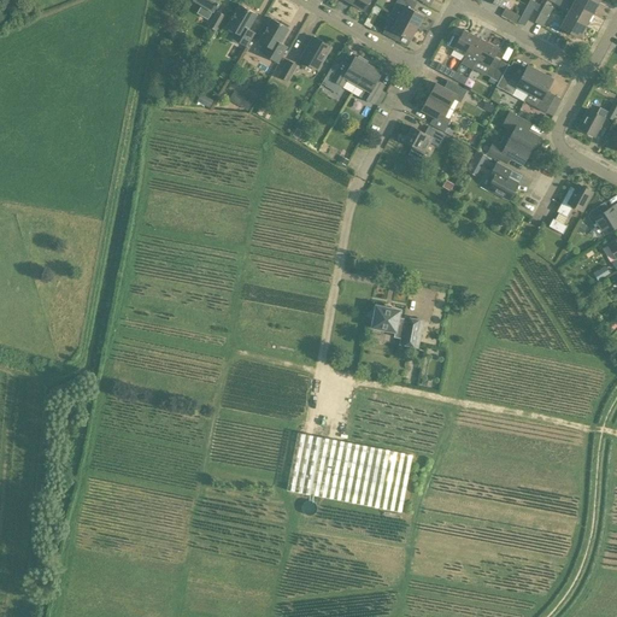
[(194,0),(201,5),(197,12),(207,19),(212,11),(215,12),(221,0),(194,0)]
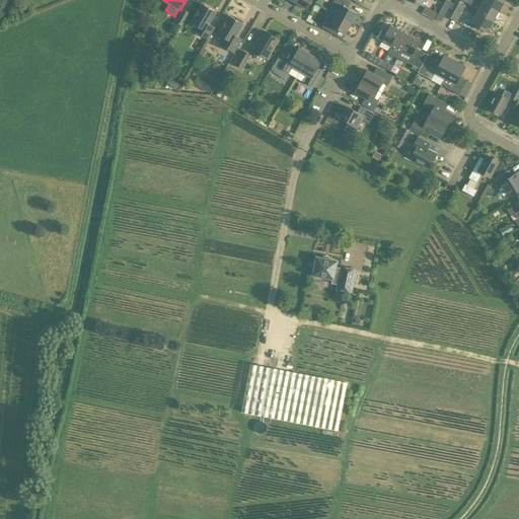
[(297,0),(296,3),(306,9),(310,0),(297,0)]
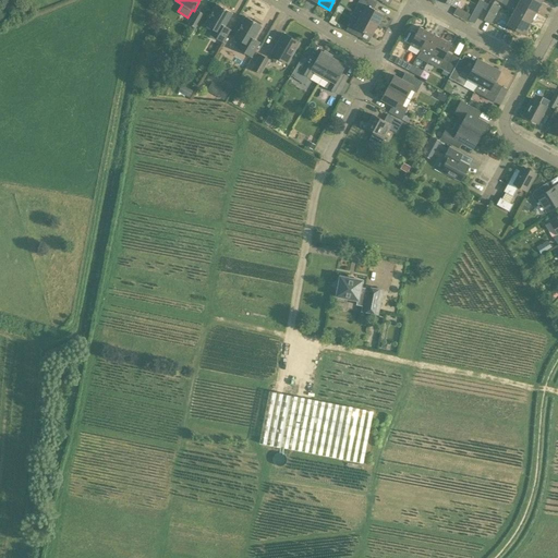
[(358,0),(356,4),(364,9),(361,15),(377,24),(383,14),(373,9),(377,2),(373,0),(358,0)]
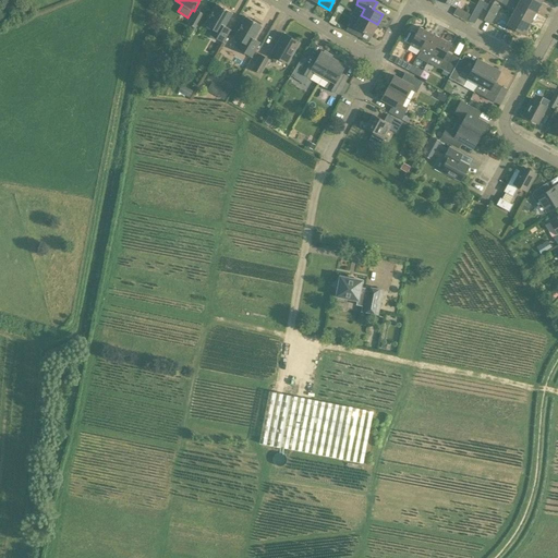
[(519,0),(518,3),(535,12),(541,2),(536,0),(519,0)]
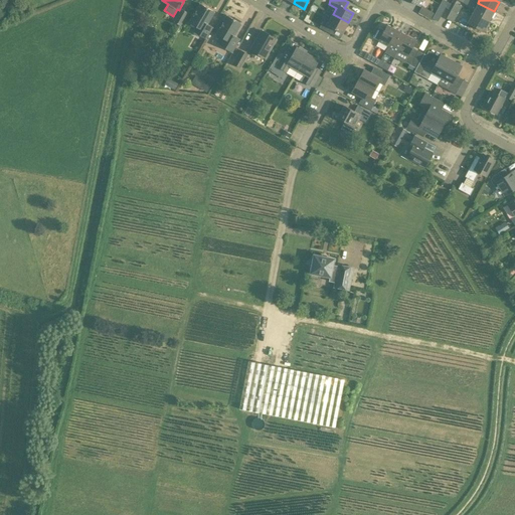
[(200,3),(189,23),(195,26),(193,31),(206,39),(213,27),(207,24),(214,12),(200,3)]
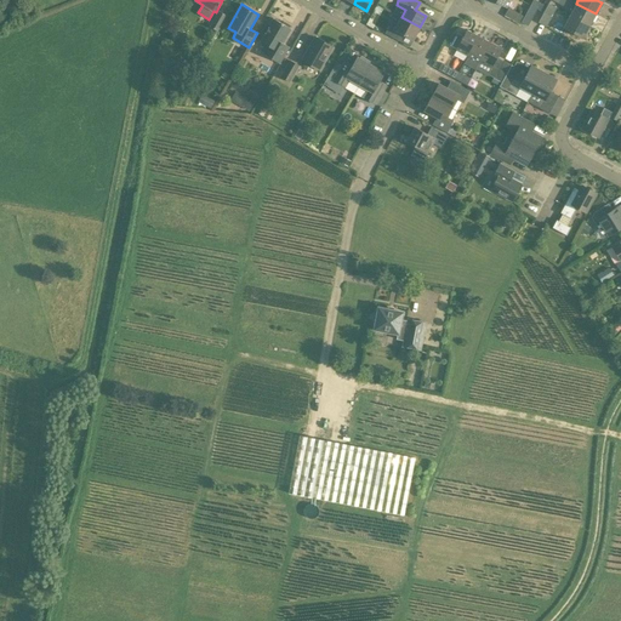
[(539,22),(546,27),(557,7),(548,4),(539,22)]
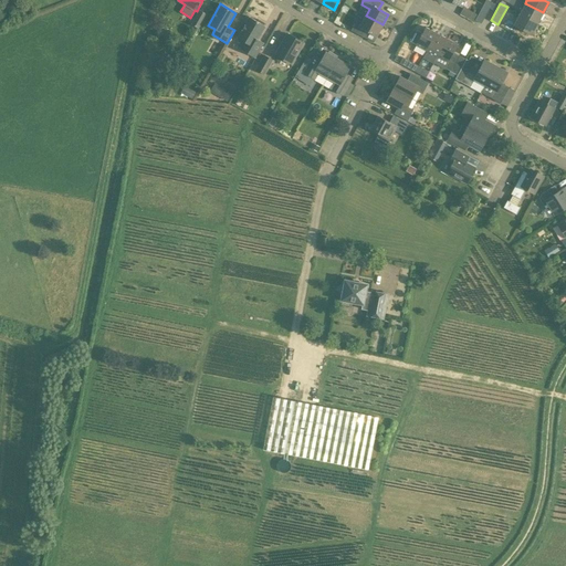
[(520,13),(537,23),(543,12),(525,3),(520,13)]
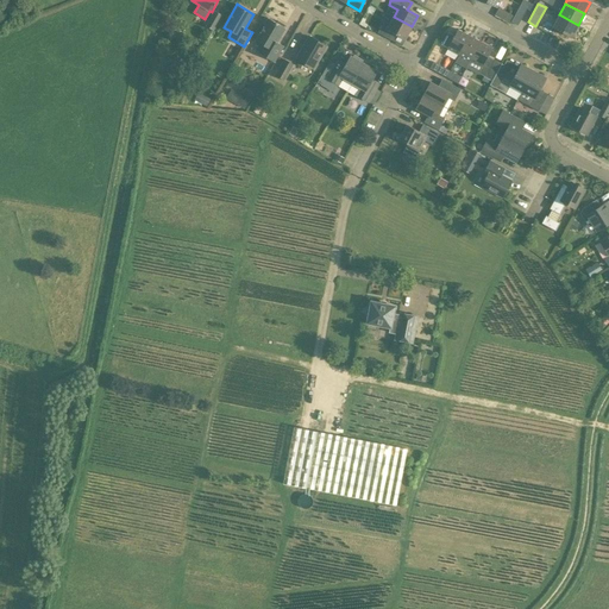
[(527,8),(520,5),(510,22),(518,25),(527,8)]
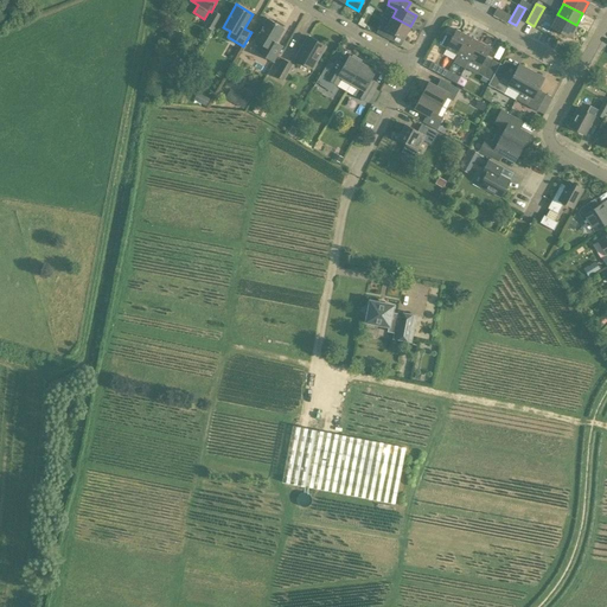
[(208,38),(222,14),(213,10),(204,26),(210,29),(205,37),(208,38)]
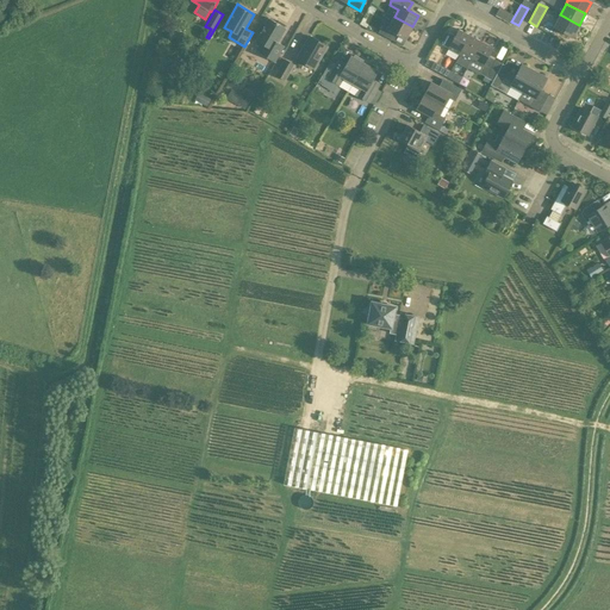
[(554,27),(572,37),(579,25),(560,14),(554,27)]
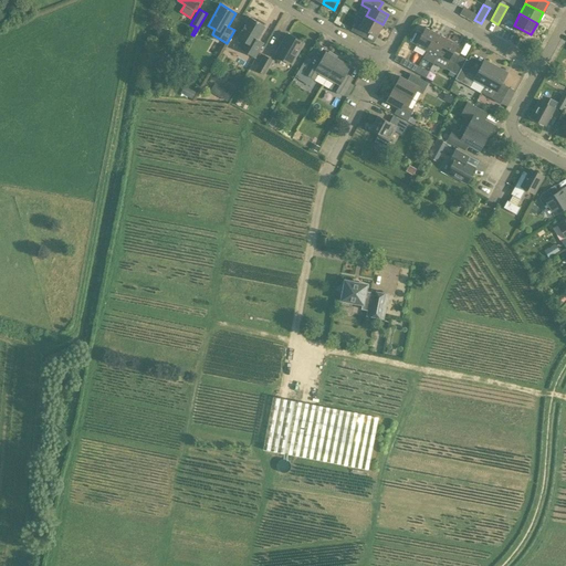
[(363,37),(366,31),(377,37),(383,24),(366,16),(362,22),(357,20),(352,31),(363,37)]
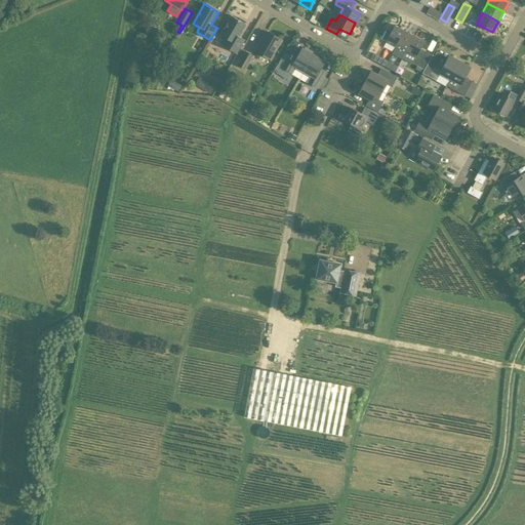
[(227,39),(223,45),(236,53),(244,39),(239,36),(246,24),(245,24),(246,22),(240,18),(239,19),(232,15),(220,35),(227,39)]
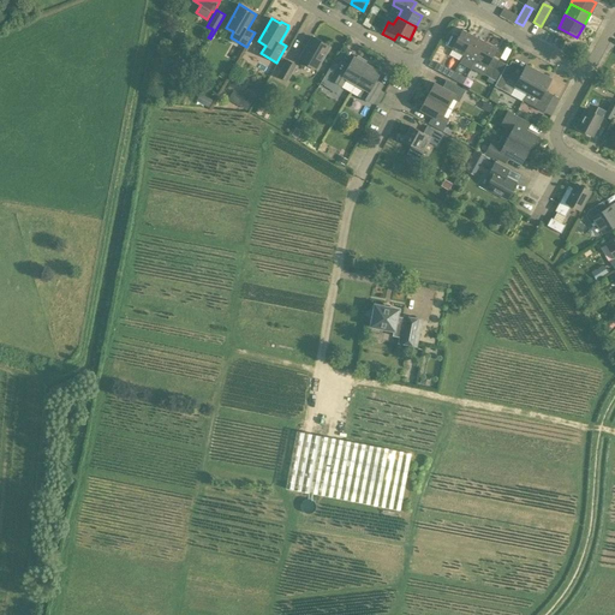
[(453,33),(449,40),(443,36),(441,41),(447,45),(447,46),(465,55),(475,36),(463,30),(459,36),(453,33)]
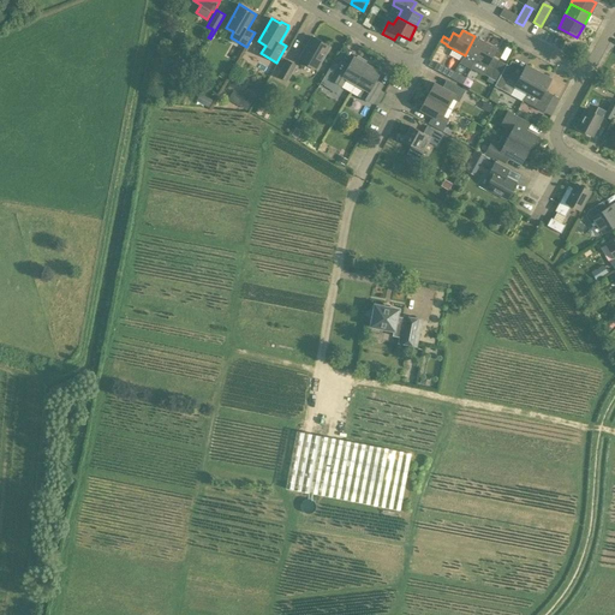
[(316,70),(330,47),(312,36),(299,59),(316,70)]
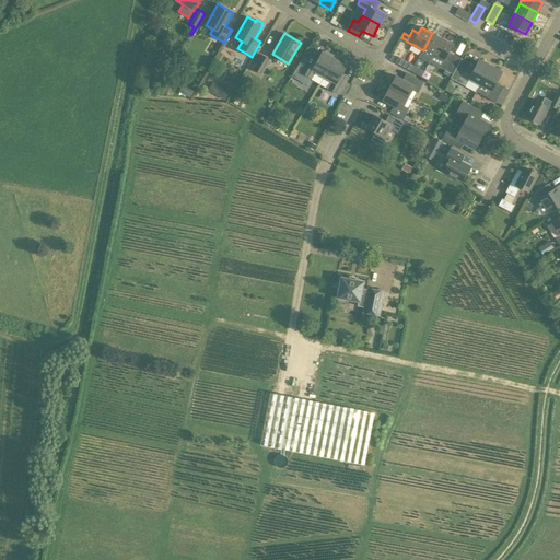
[(433,56),(443,38),(432,33),(423,50),(433,56)]
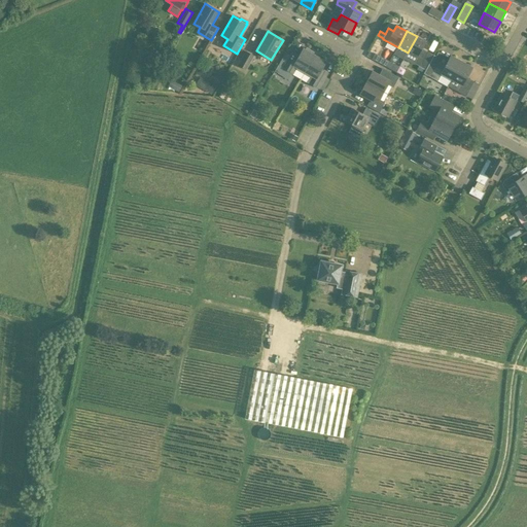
[(422,48),(426,41),(417,36),(408,53),(417,58),(414,63),(425,69),(433,54),(422,48)]
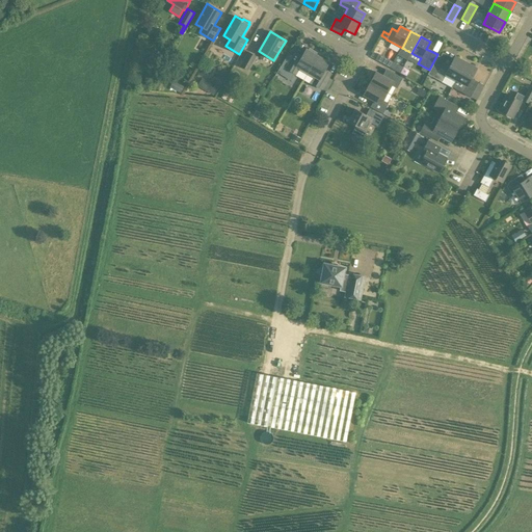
[(384,44),(379,41),(374,49),(379,52),(384,44)]
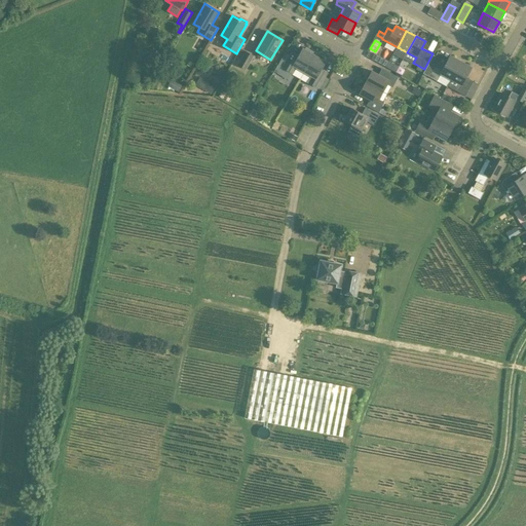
[(306,47),(305,49),(302,48),(298,55),(292,52),(283,68),(293,73),(293,74),(300,78),(313,54),(312,53),(313,52),(306,47)]
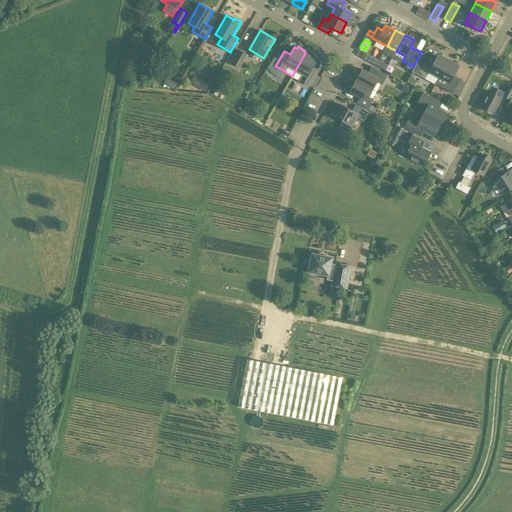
[(246,54),(239,50),(232,63),(239,67),(246,54)]
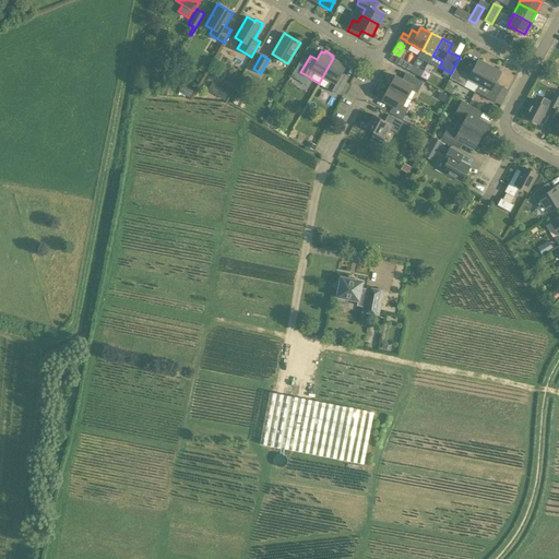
[(411,71),(414,66),(397,57),(394,62),(411,71)]
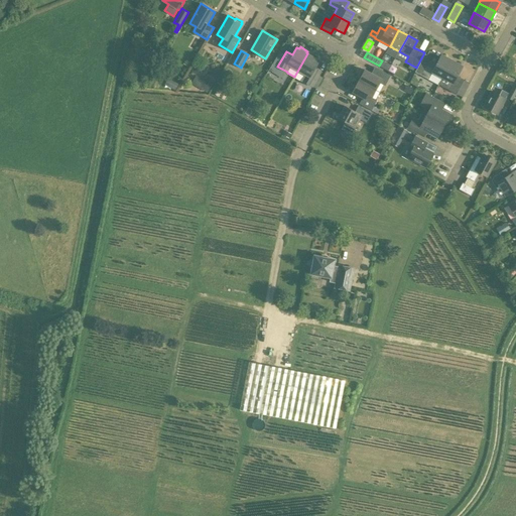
[(436,65),(423,57),(425,53),(424,52),(416,68),(417,68),(415,72),(428,79),(432,72),(442,78),(452,59),(441,54),(436,65)]
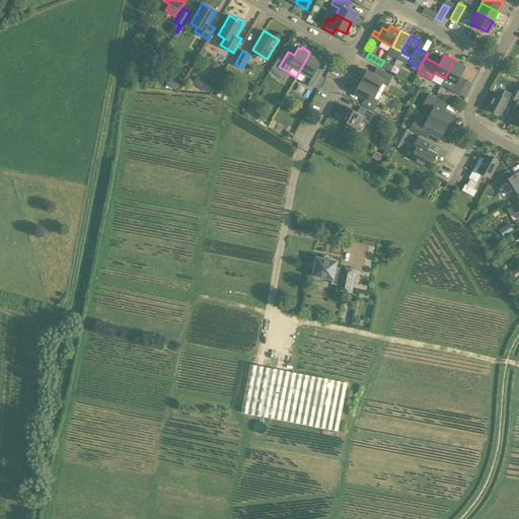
[(323,72),(316,68),(321,61),(309,54),(296,77),(303,82),(304,81),(314,87),(314,86),(315,87),(321,76),(321,75),(323,72)]
